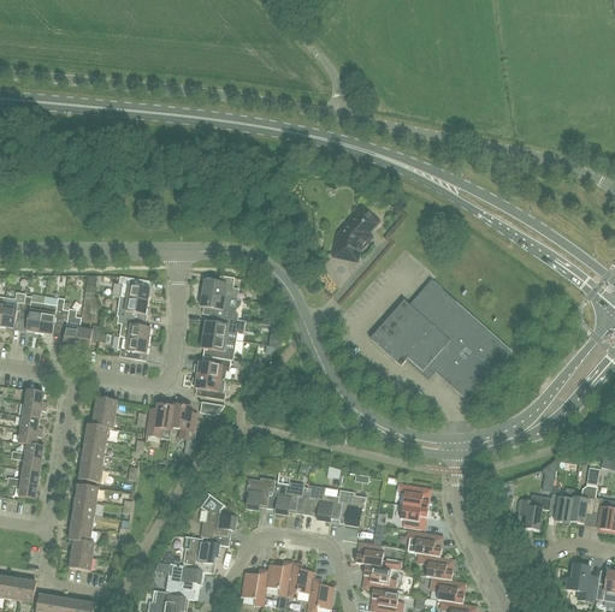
[(336,241),(333,254),(356,259),(358,249),(370,236),(366,232),(377,219),(361,206),(337,232),(341,235),(336,241)]
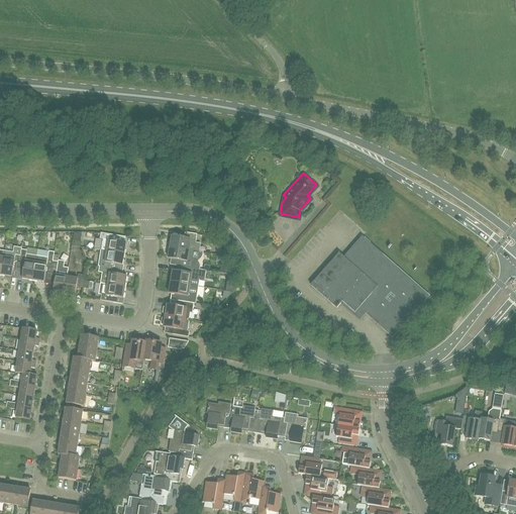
[(106,248),(123,251),(125,240),(115,239),(116,233),(100,230),(99,236),(96,236),(94,247),(106,248)]
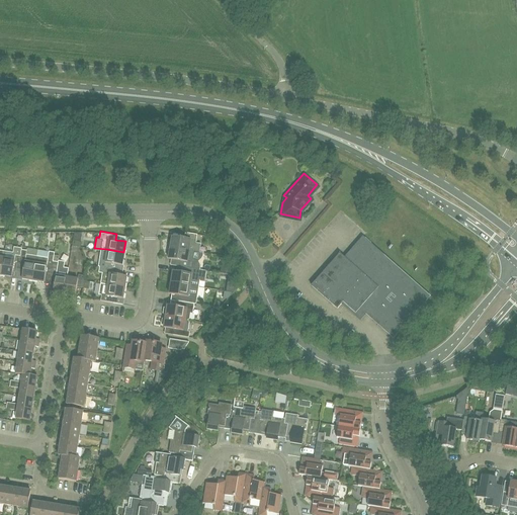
[(199,242),(195,242),(196,233),(196,232),(185,231),(184,231),(183,236),(171,235),(170,245),(194,249),(197,250),(199,242)]
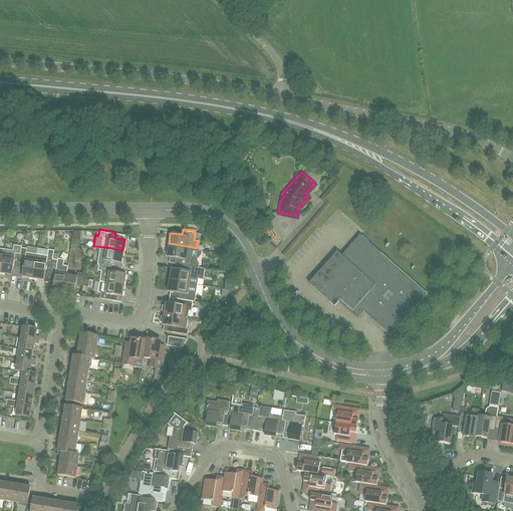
[(357,302),(392,264),(359,236),(342,254),(336,249),(308,281),(333,303),(339,297),(351,308),(357,302)]
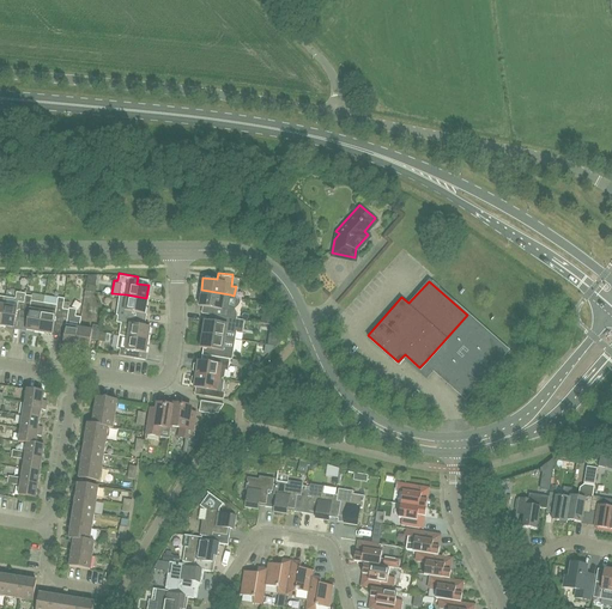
[(14,314),(20,315),(24,293),(25,291),(5,288),(4,297),(0,323),(13,326),(14,314)]
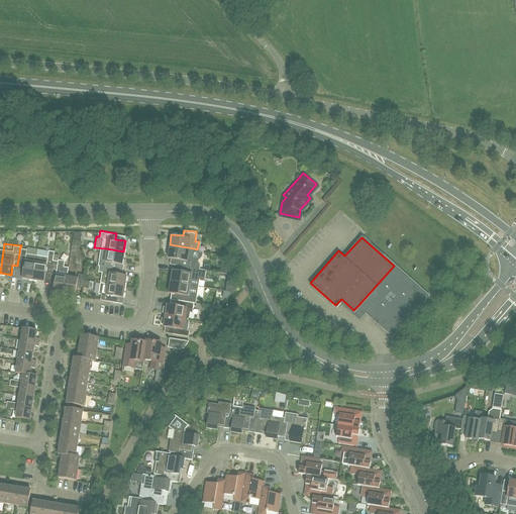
[(192,257),(194,248),(170,244),(170,245),(167,246),(166,252),(168,253),(168,255),(180,258),(179,264),(186,265),(198,267),(198,265),(198,262),(197,259),(194,258),(192,257)]
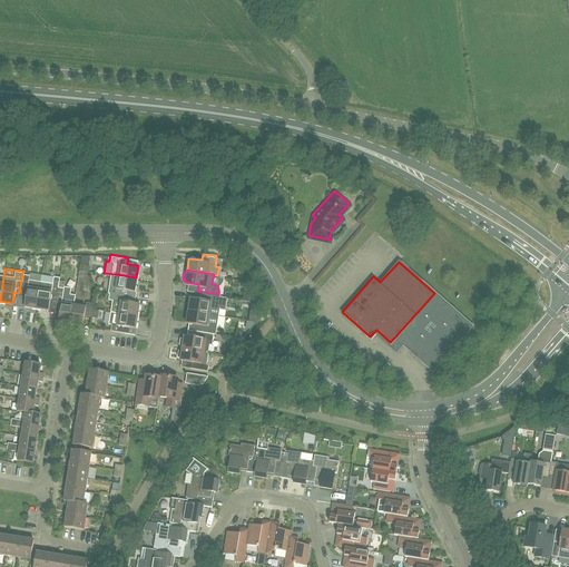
[(36,306),(40,280),(41,273),(29,271),(28,274),(22,273),(19,293),(25,294),(23,304),(36,306)]
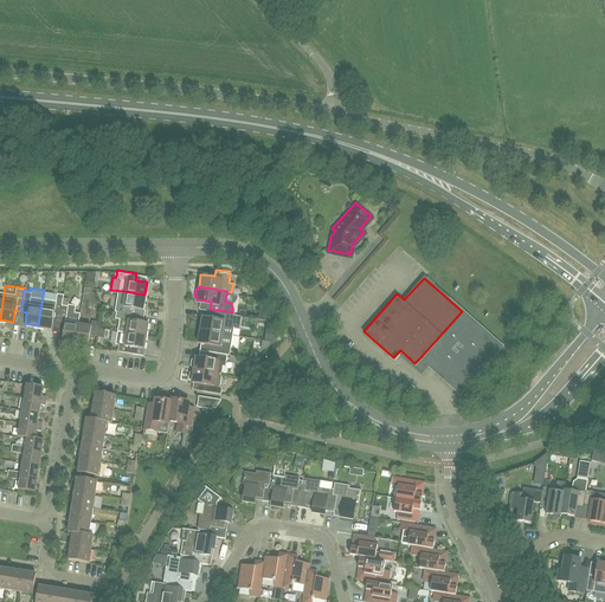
[(142,308),(145,295),(124,291),(122,304),(117,303),(116,309),(130,311),(132,305),(142,308)]
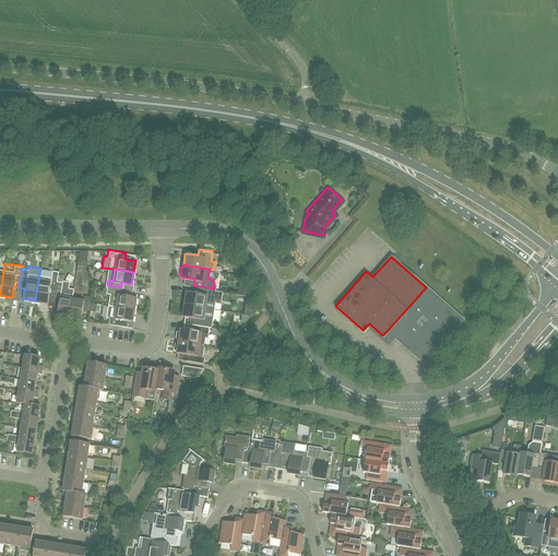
[(47,303),(48,292),(54,293),(57,273),(51,272),(50,276),(39,274),(35,300),(47,303)]
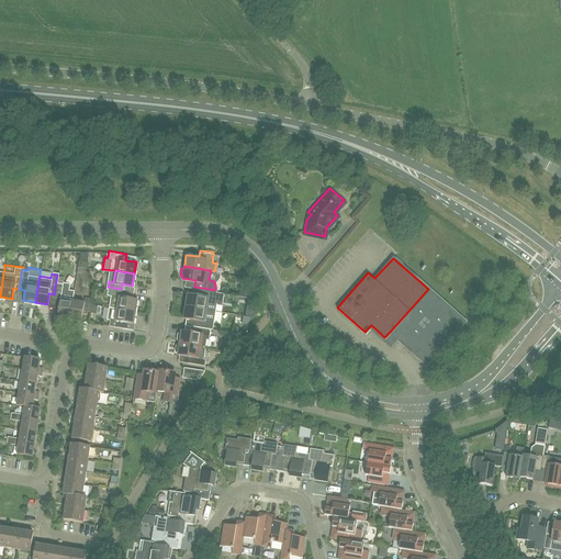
[(71,299),(74,289),(68,288),(69,281),(62,280),(62,282),(60,281),(62,275),(57,275),(54,294),(59,295),(56,315),(68,317),(71,299)]
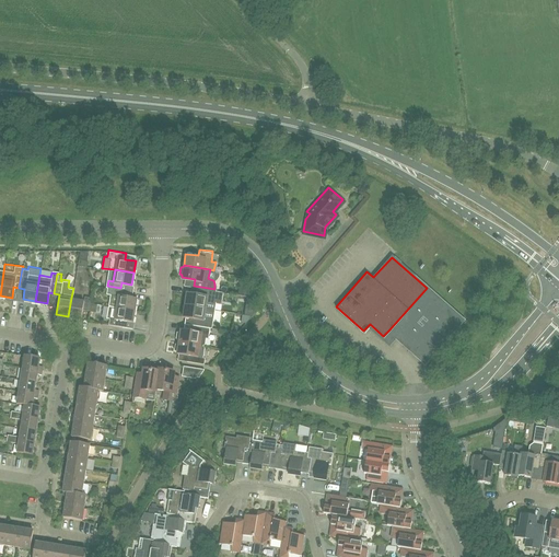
[(247,283),(242,282),(240,293),(246,294),(253,296),(247,283)]
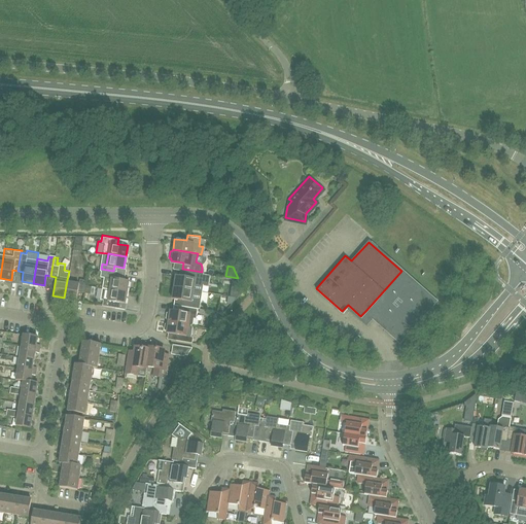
[(127,290),(129,279),(112,276),(113,271),(101,269),(100,275),(103,275),(101,286),(127,290)]
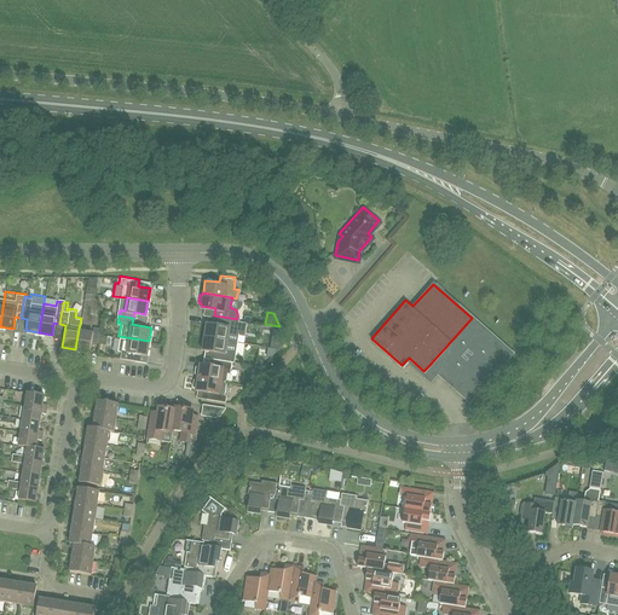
[(246,321),(237,320),(237,319),(223,317),(223,324),(206,321),(203,335),(236,340),(237,332),(243,332),(246,321)]
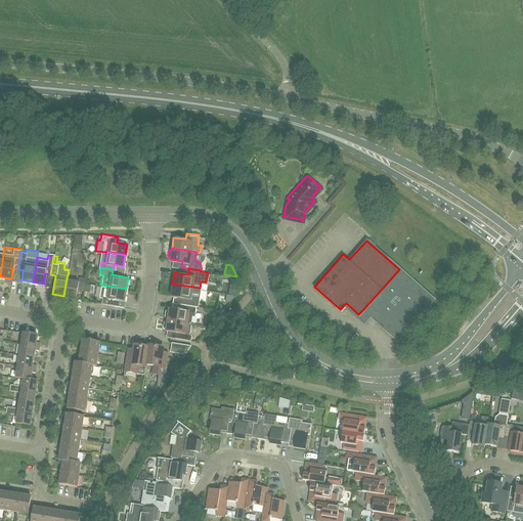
[(396,337),(431,298),(399,269),(364,308),(396,337)]
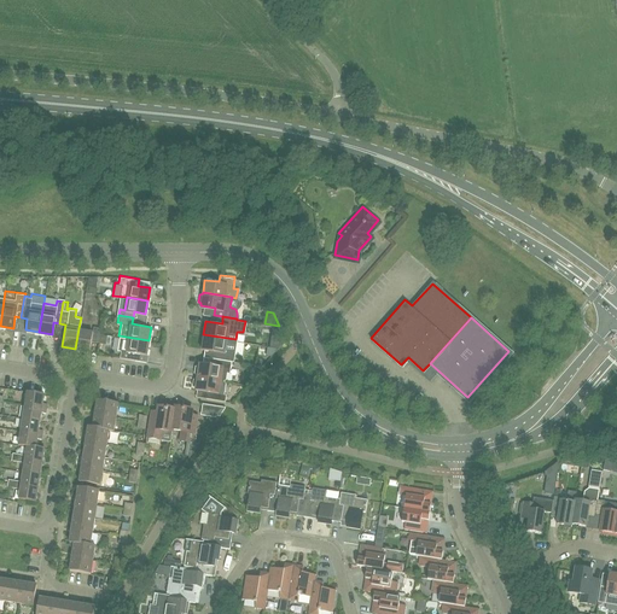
[(88,351),(91,339),(97,340),(99,326),(92,325),(92,329),(79,328),(75,349),(88,351)]
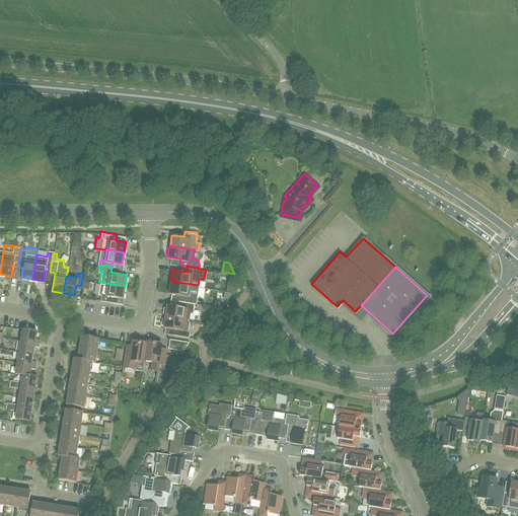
[(227,284),(226,290),(233,291),(239,284),(234,274),(228,273),(227,284)]
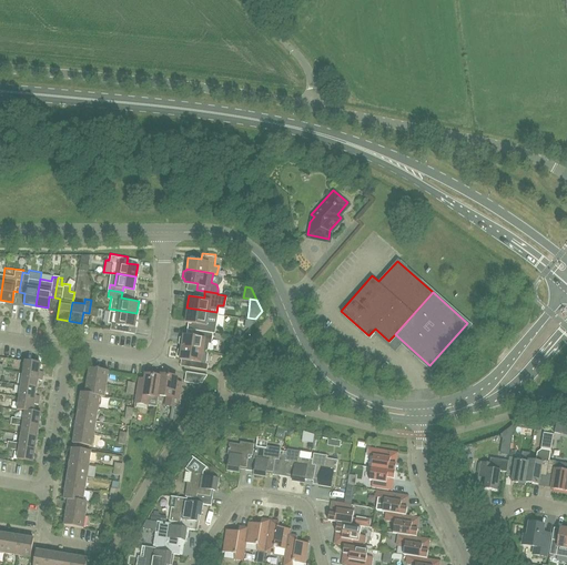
[(215,325),(216,312),(186,308),(184,320),(200,322),(199,329),(212,331),(213,324),(215,325)]
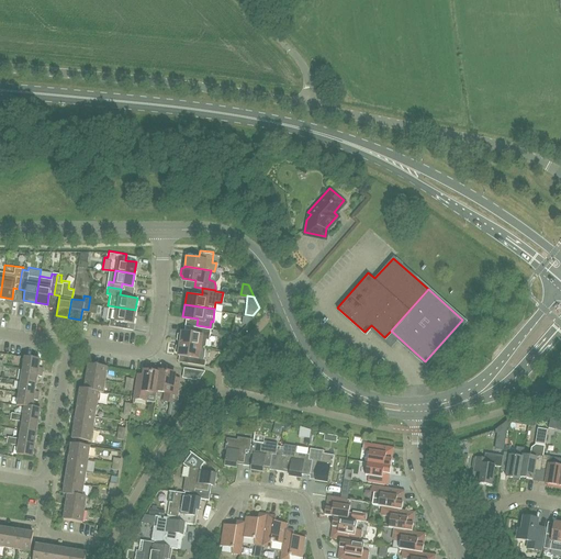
[(133,322),(135,310),(108,305),(107,317),(109,317),(108,324),(122,326),(123,320),(133,322)]
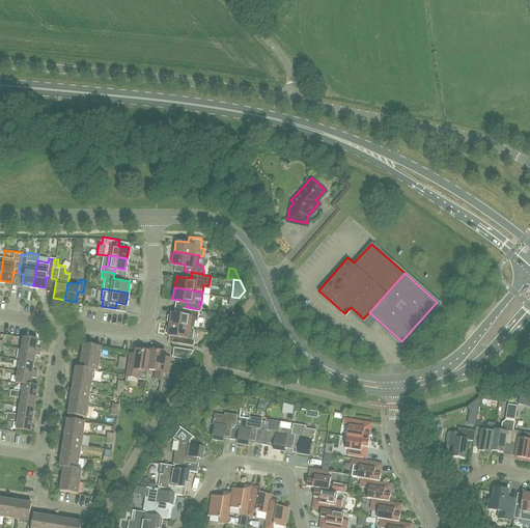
[(88,304),(87,313),(100,314),(101,305),(88,304)]
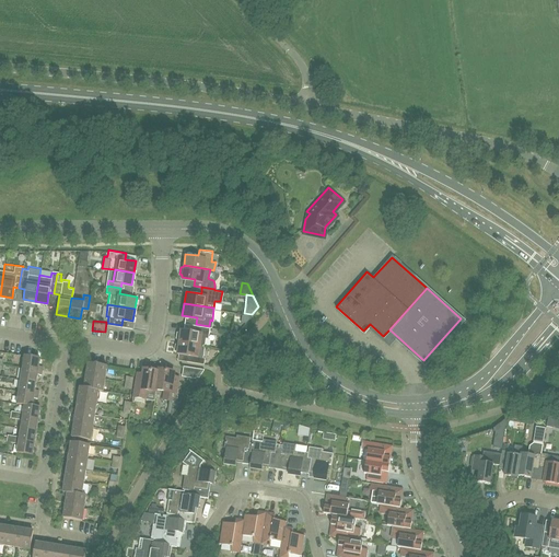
[(208,336),(208,333),(209,326),(196,324),(193,323),(191,329),(181,328),(179,329),(176,331),(175,336),(178,338),(178,339),(199,344),(200,336),(206,337),(208,336)]
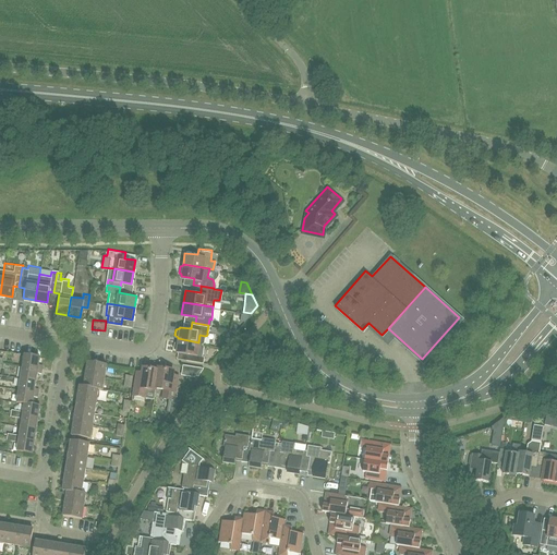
[(202,354),(203,345),(202,342),(198,342),(178,338),(178,340),(173,340),(173,347),(176,348),(176,350),(186,352),(185,359),(203,361),(204,354),(202,354)]
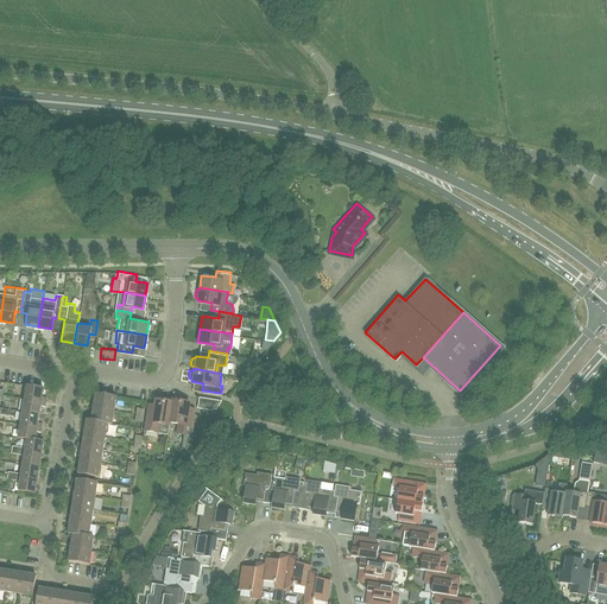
[(42,394),(43,386),(26,383),(24,396),(44,400),(45,395),(42,394)]
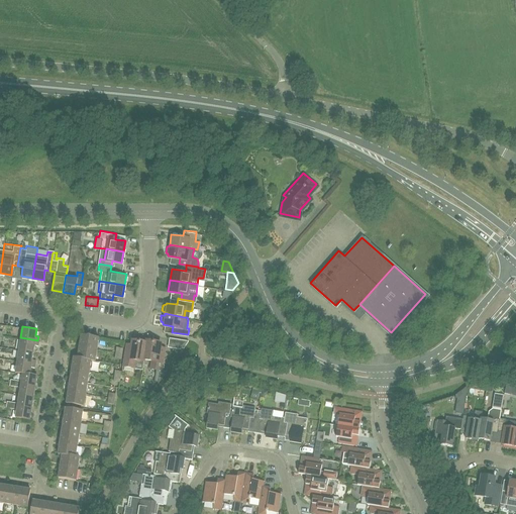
[(96,347),(98,335),(81,332),(79,344),(96,347)]
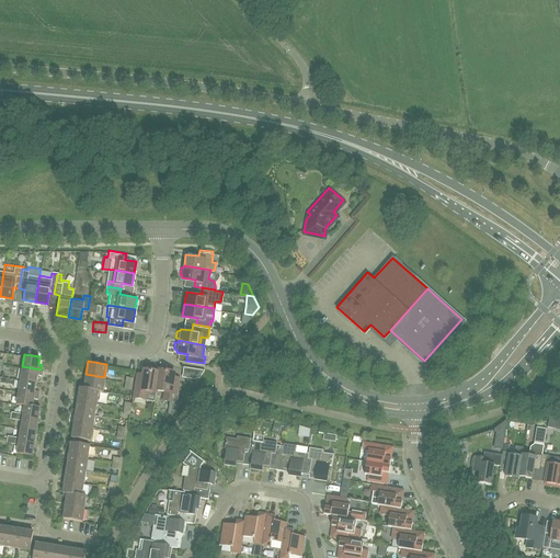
[(204,368),(183,365),(182,374),(198,376),(204,368)]
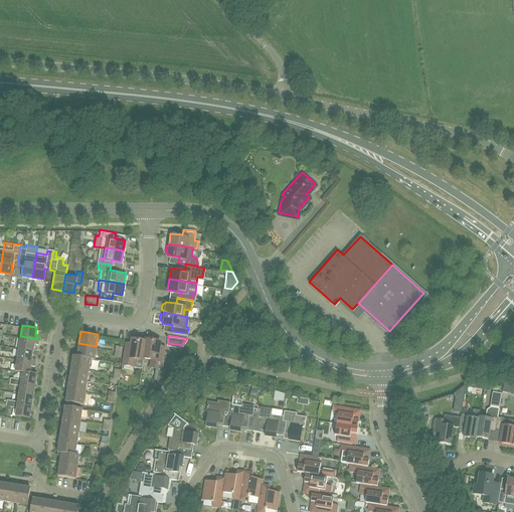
[(32,349),(34,342),(37,342),(37,339),(20,336),(18,347),(32,349)]
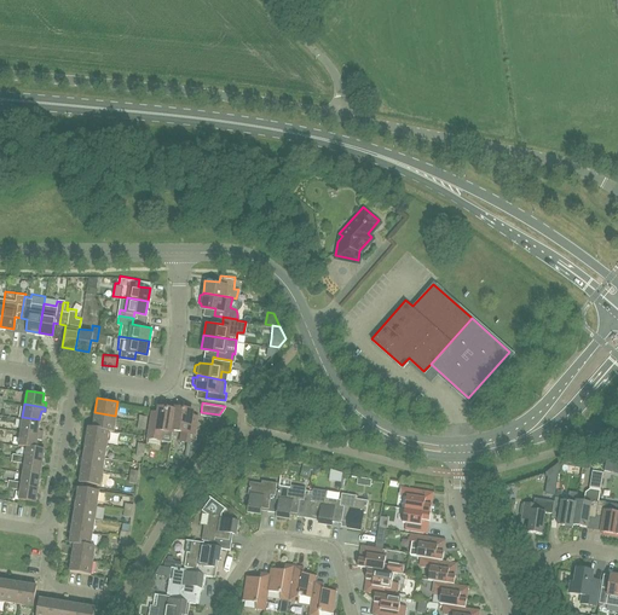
[(148,422),(145,435),(161,439),(162,429),(172,430),(172,428),(174,407),(166,406),(159,405),(157,411),(150,410),(148,422)]
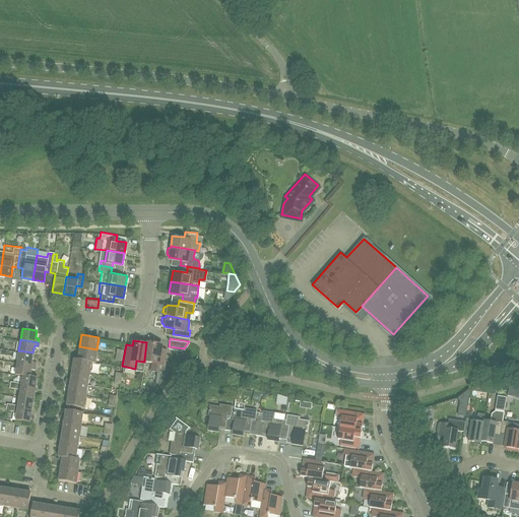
[(146,342),(144,360),(150,361),(149,369),(156,370),(156,372),(157,378),(159,380),(160,380),(167,372),(163,371),(165,359),(166,350),(159,349),(160,342),(146,340),(146,342)]
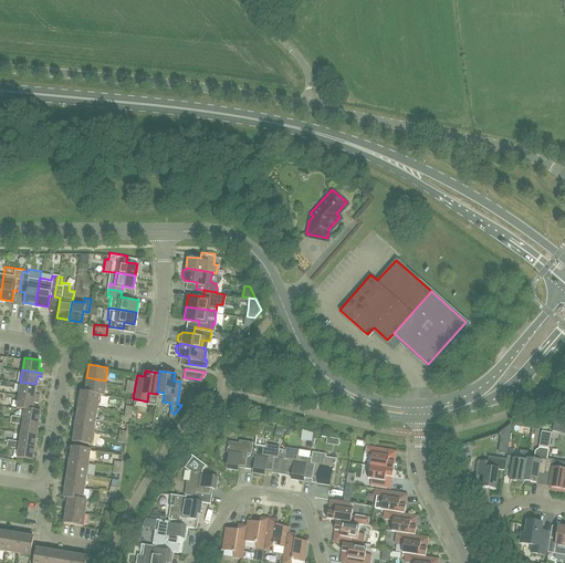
[(103,394),(105,381),(86,377),(84,389),(98,393),(103,394)]
